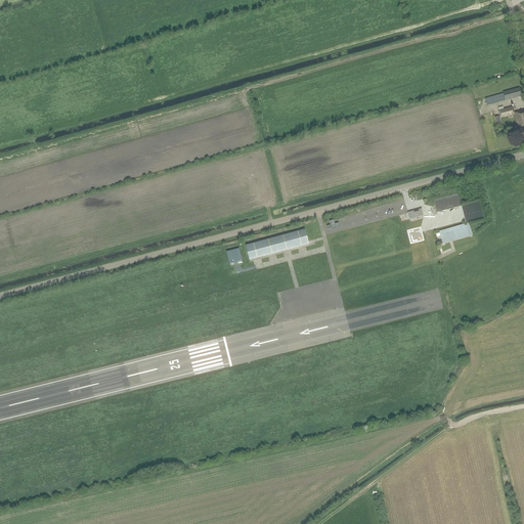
[(487,105),(522,96),(519,88),(504,92),(504,93),(485,98),(487,105)]
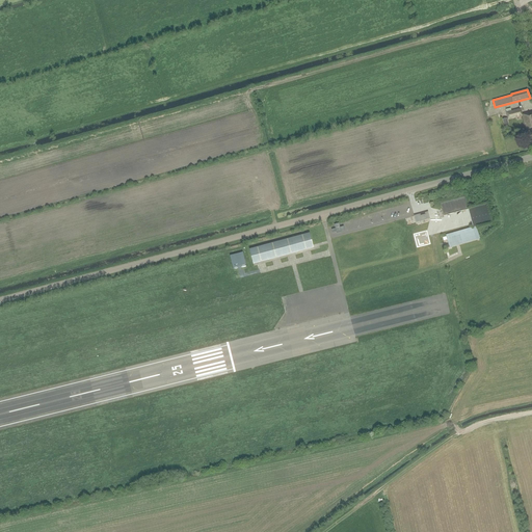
[(529,135),(531,134),(531,111),(523,114),(521,108),(511,110),(511,108),(506,109),(509,120),(523,115),(526,130),(527,129),(529,135)]
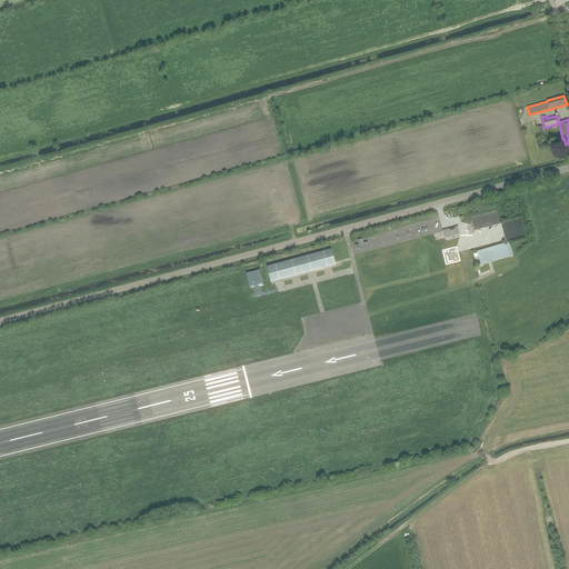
[(471,218),(472,223),(475,231),(500,223),(501,223),(498,210),(471,218)]
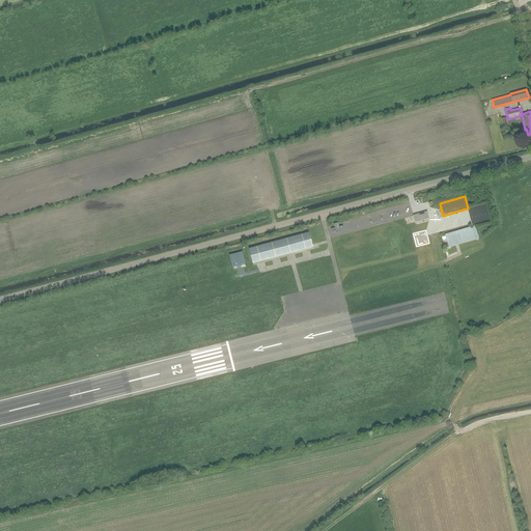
[(484,203),(467,208),(472,226),(490,221),(484,203)]
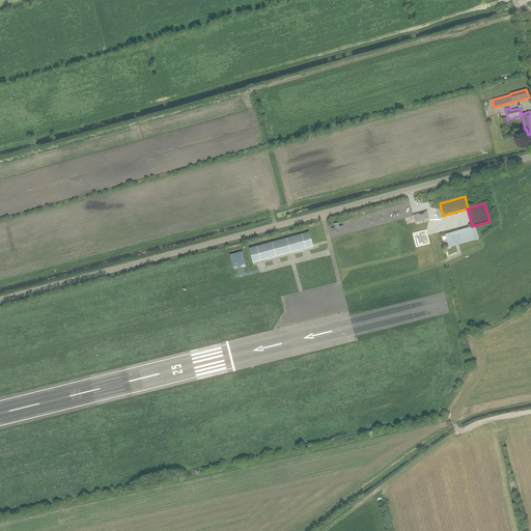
[(427,212),(414,216),(415,222),(428,218),(427,212)]
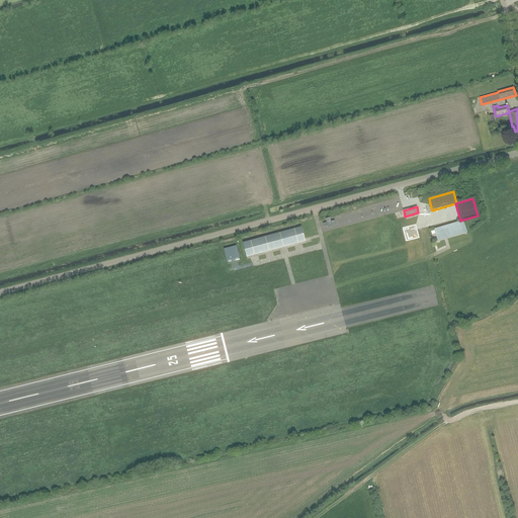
[(466,232),(463,221),(434,229),(438,241),(466,232)]
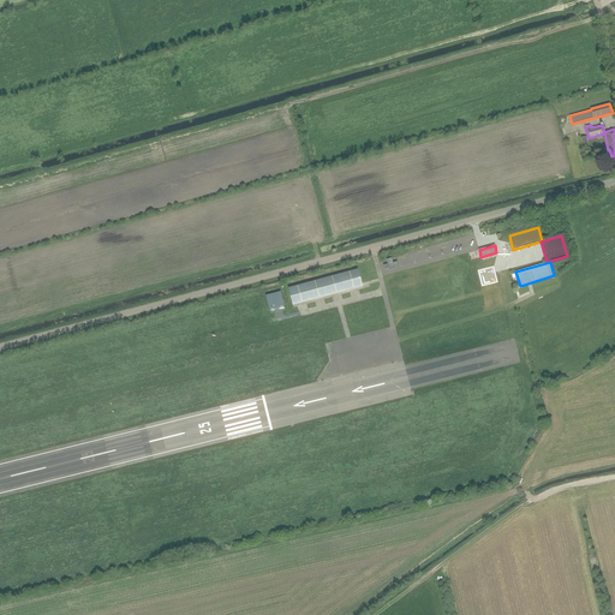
[(362,284),(358,269),(288,287),(293,305),(363,286),(362,284)]
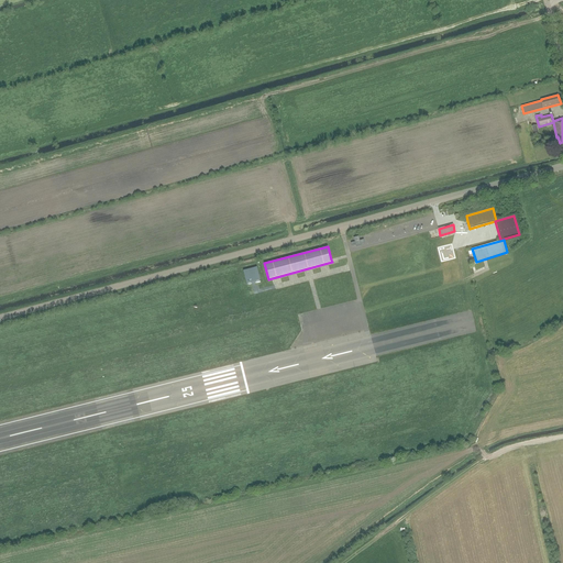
[(257,267),(243,271),(246,284),(261,280),(257,267)]
